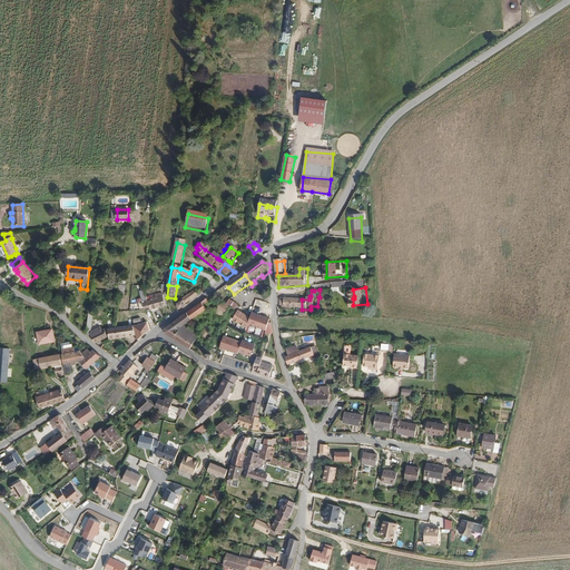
[(184,308),(199,297),(196,294),(182,304),(179,302),(178,303),(179,306),(177,308),(176,313),(177,314),(178,315),(186,311),(184,308)]
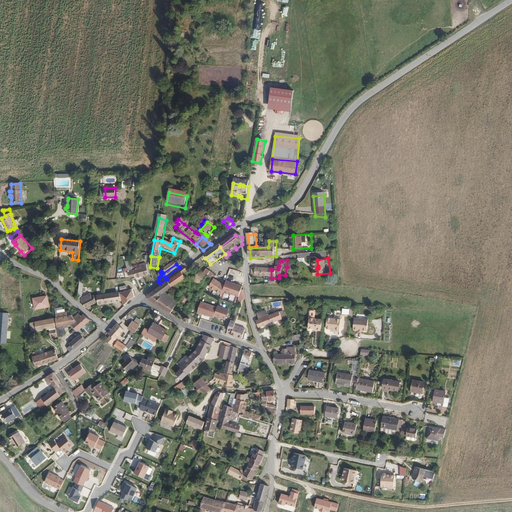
[(125,277),(129,276),(130,282),(130,283),(149,279),(146,268),(132,271),(127,272),(124,273),(125,277)]
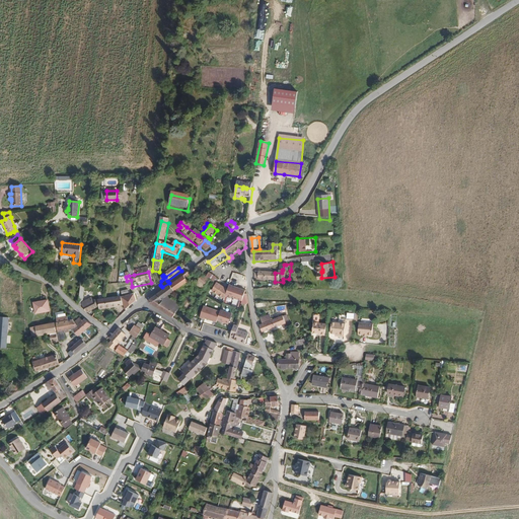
[(275,282),(275,273),(262,272),(258,272),(258,281),(275,282)]
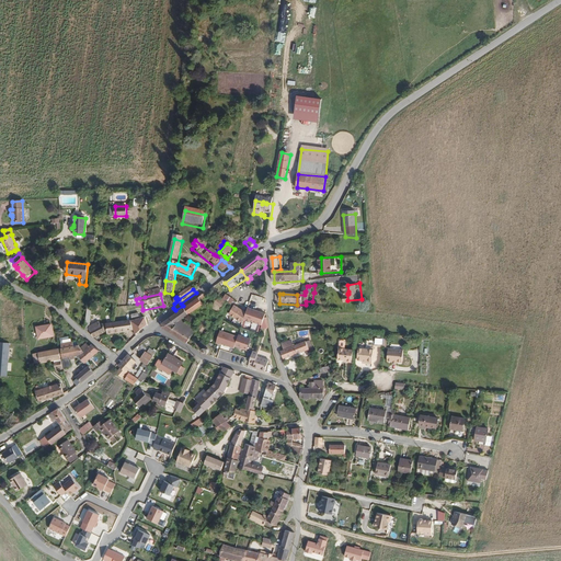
[(197,334),(186,328),(181,325),(204,308),(202,305),(207,301),(204,298),(162,324),(190,348),(197,334)]
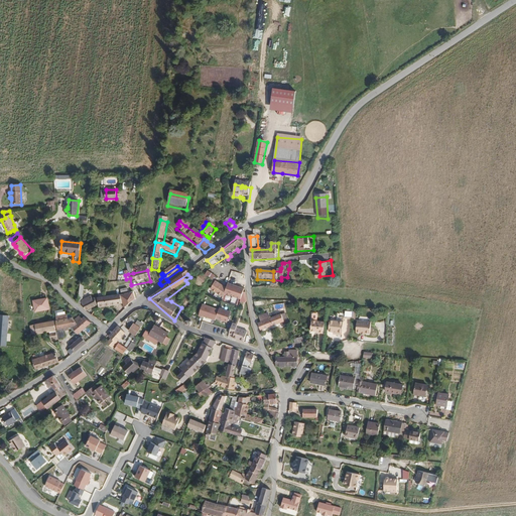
[(217,280),(209,274),(206,279),(209,281),(214,284),(217,280)]
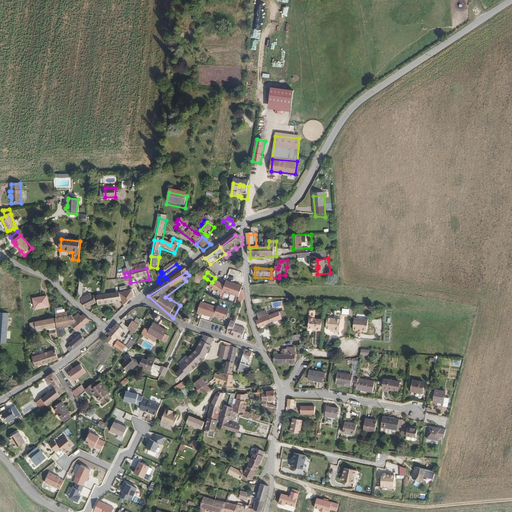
[(199,289),(207,279),(204,277),(200,274),(193,284),(199,289)]
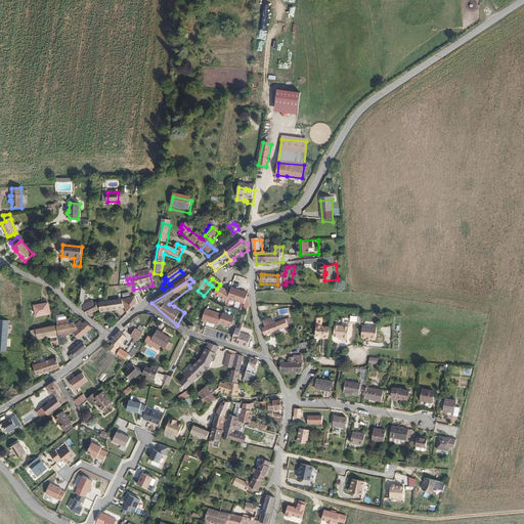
[(89,301),(88,298),(85,298),(86,289),(81,288),(78,309),(83,310),(86,316),(97,311),(94,304),(93,304),(92,301),(89,301)]
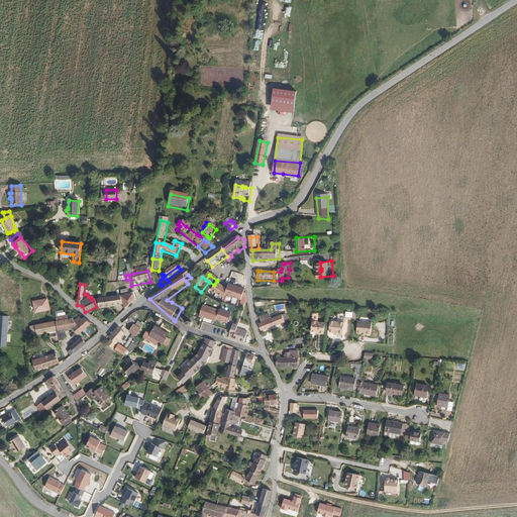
[(229,294),(229,297),(245,300),(246,295),(248,290),(232,287),(229,294)]
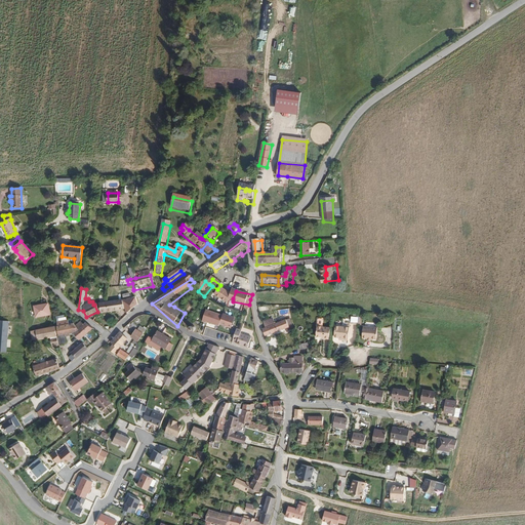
[(233,298),(221,292),(217,300),(231,307),(233,301),(233,298)]
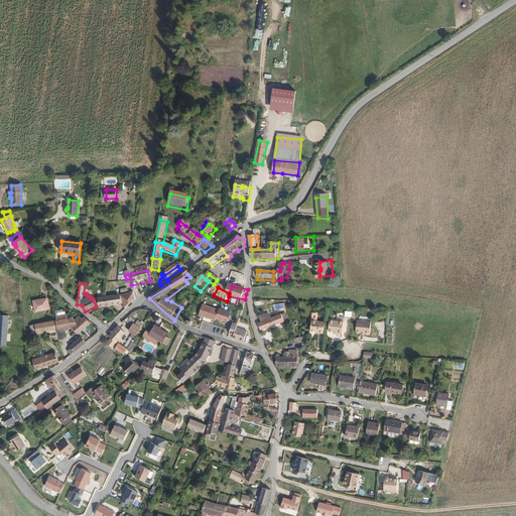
[(136,305),(135,301),(137,299),(136,296),(122,300),(122,308),(123,314),(136,305)]
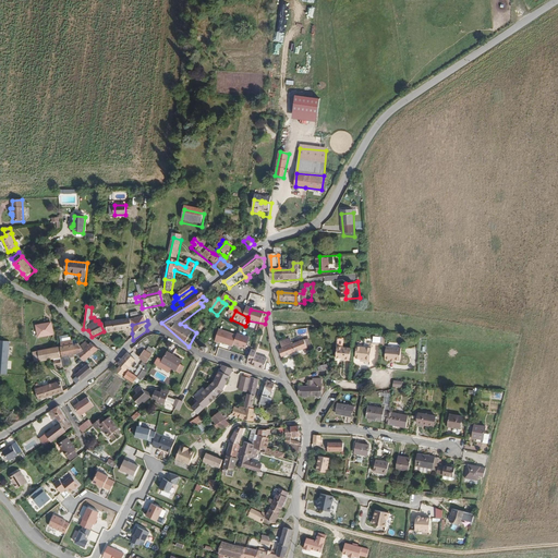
[(203,334),(209,325),(206,322),(205,323),(203,322),(199,327),(202,328),(199,331),(203,334)]
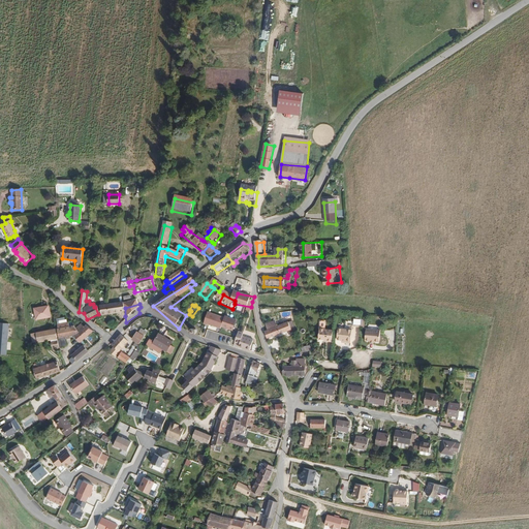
[(49,307),(43,308),(32,311),(35,321),(47,319),(52,317),(49,307)]
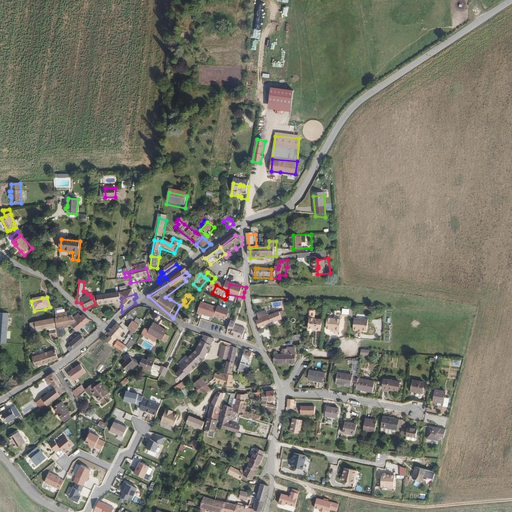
[(121,306),(121,298),(104,300),(97,301),(98,309),(121,306)]
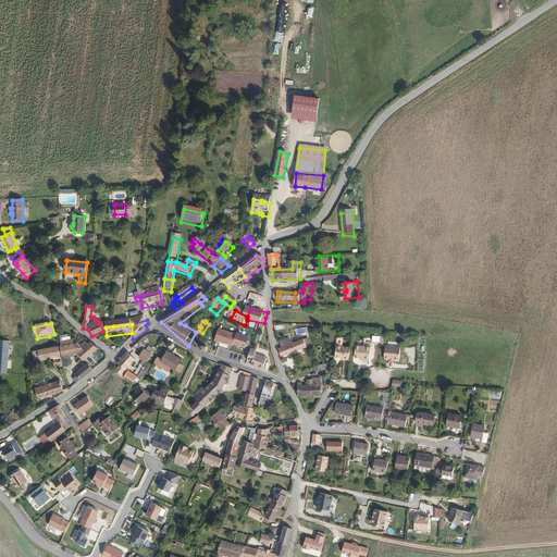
[(238,345),(242,336),(223,330),(220,343),(224,344),(224,343),(237,347),(238,345)]
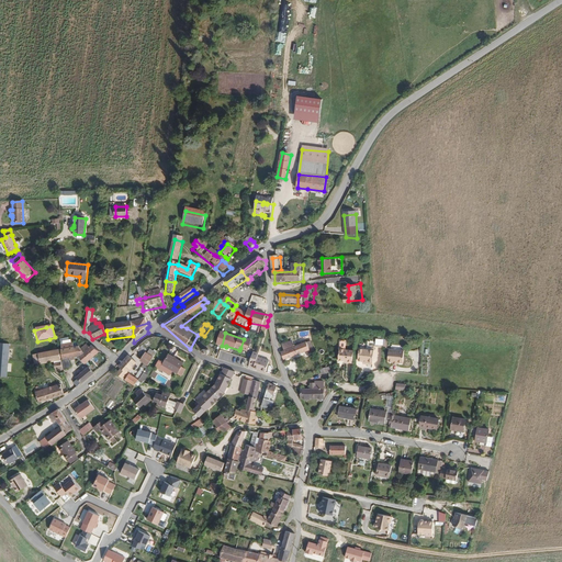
[(244,339),(240,348),(253,352),(257,341),(244,337),(244,339)]
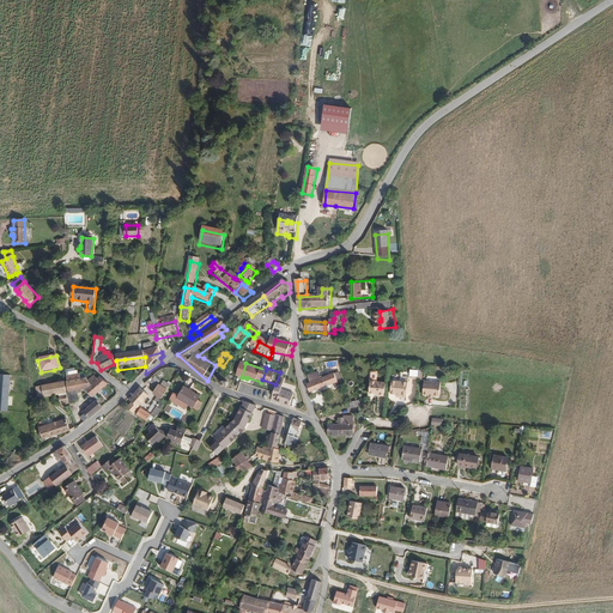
[(92,398),(109,384),(98,376),(97,378),(95,375),(87,381),(86,376),(80,377),(79,372),(78,372),(67,375),(66,375),(67,380),(65,381),(67,392),(66,392),(68,404),(74,401),(78,398),(77,393),(85,390),(92,398)]
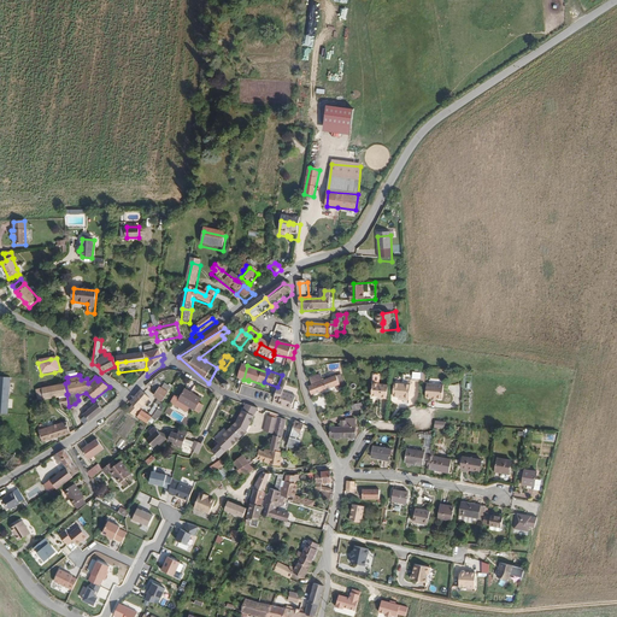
[(11,377),(0,376),(0,415),(10,416),(11,377)]
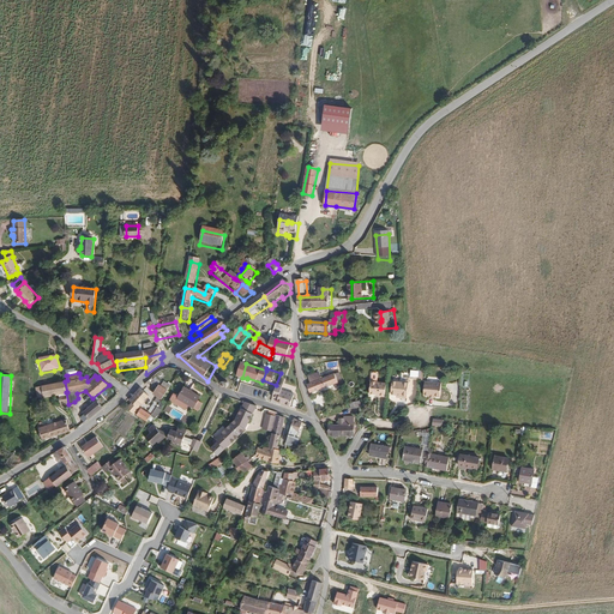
[(311,395),(337,384),(338,386),(344,384),(339,374),(335,375),(335,374),(323,380),(312,384),(308,386),(311,395)]
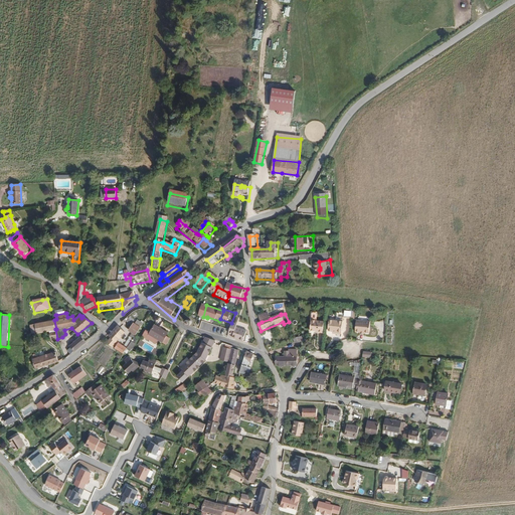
[(271,319),(269,314),(260,318),(262,322),(271,319)]
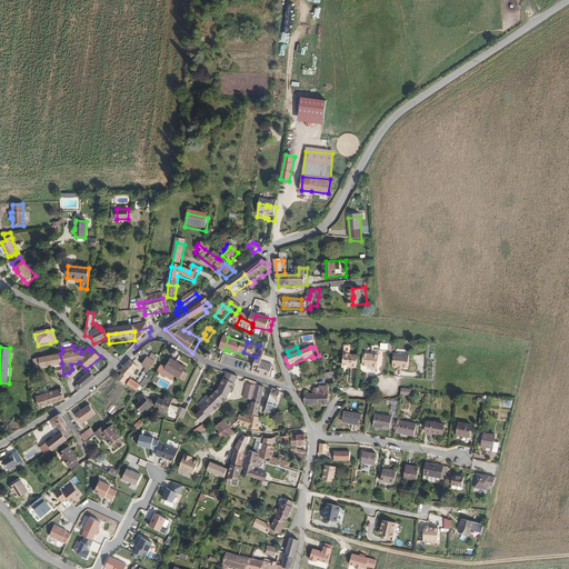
[(61,363),(59,353),(45,357),(47,367),(53,366),(57,378),(65,376),(63,375),(61,363)]
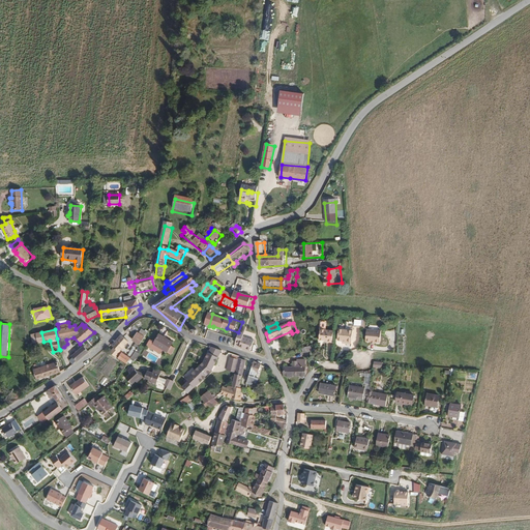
[(141,345),(148,334),(142,329),(134,341),(141,345)]
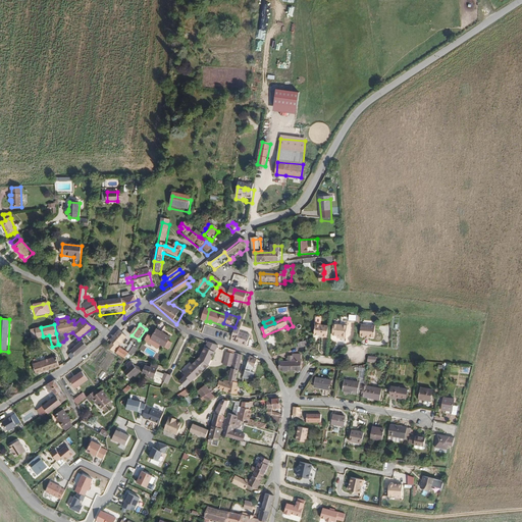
[(252,346),(255,334),(244,330),(245,328),(240,326),(237,337),(241,340),(240,342),(252,346)]
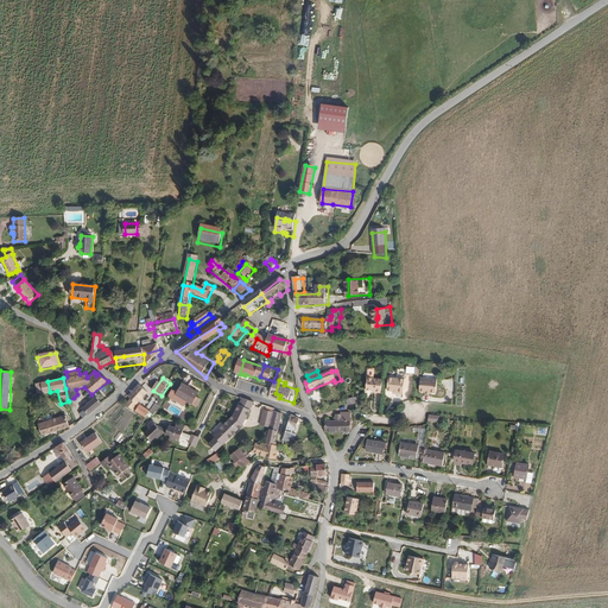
[(381,397),(382,382),(375,382),(375,381),(366,380),(365,394),(375,394),(374,397),(381,397)]
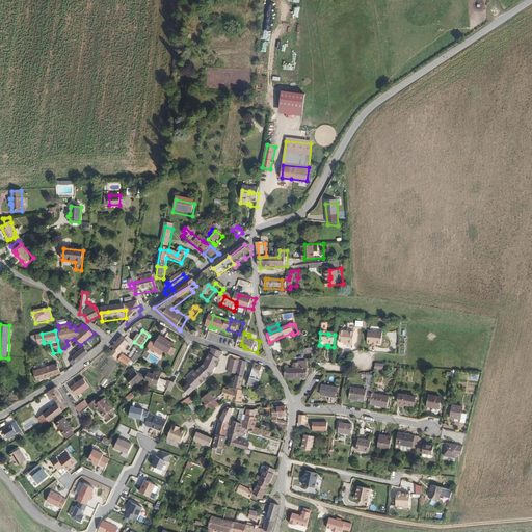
[(44,343),(42,334),(35,335),(37,345),(44,343)]
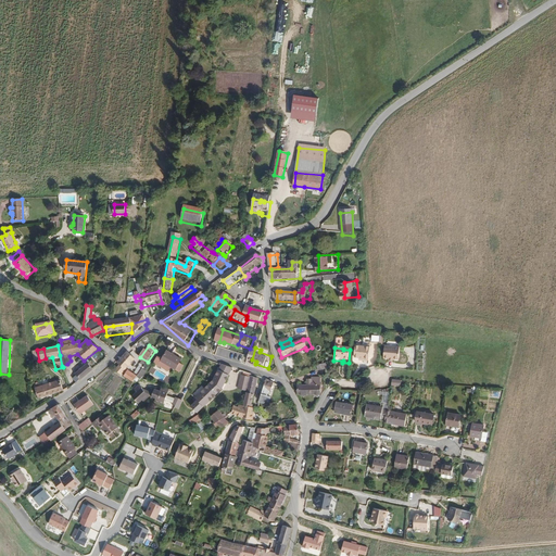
[(369,363),(370,350),(356,349),(355,359),(359,361),(365,361),(365,363),(369,363)]
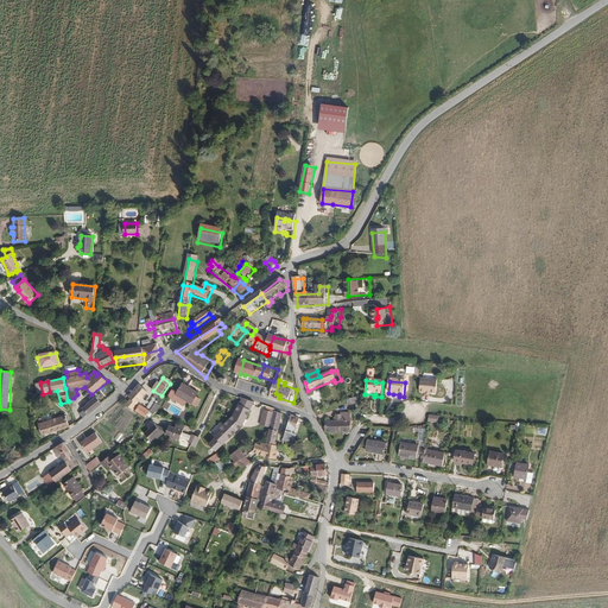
[(437,396),(438,381),(422,381),(420,394),(426,396),(431,396),(437,396)]
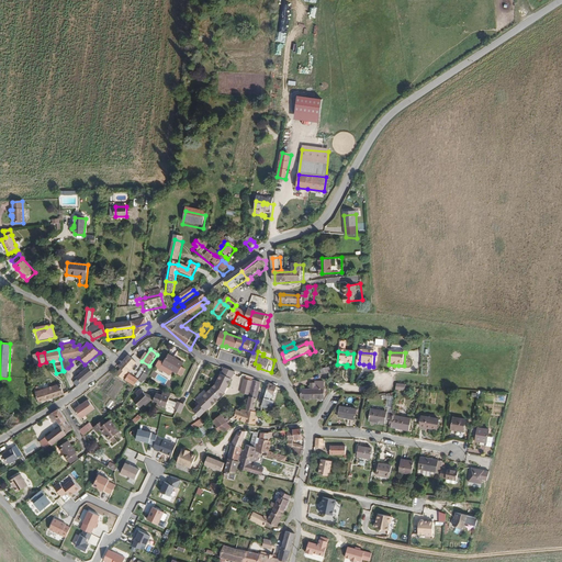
[(124,375),(137,362),(128,356),(119,366),(122,369),(120,371),(122,372),(121,373),(124,375)]
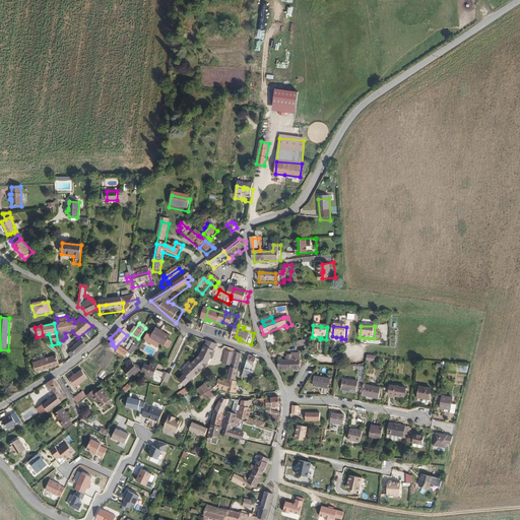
[(166,346),(171,337),(156,329),(150,338),(160,344),(166,346)]
